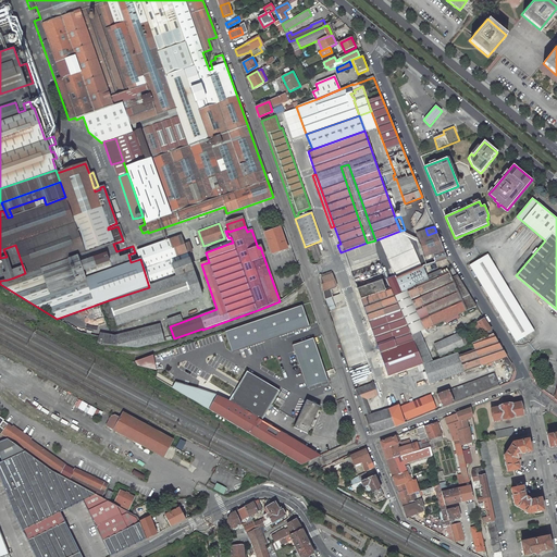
[(263,235),(271,256),(287,250),(292,249),(287,238),(284,239),(280,230),(263,235)]
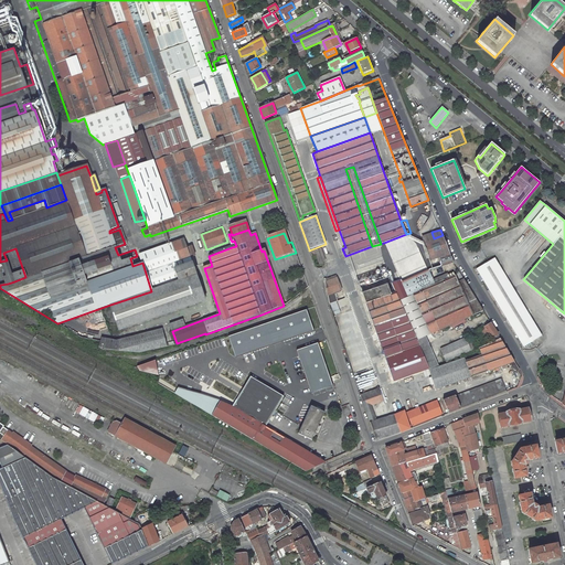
[(450,254),(443,235),(434,238),(423,243),(429,260),(439,257),(443,267),(454,264),(450,254)]
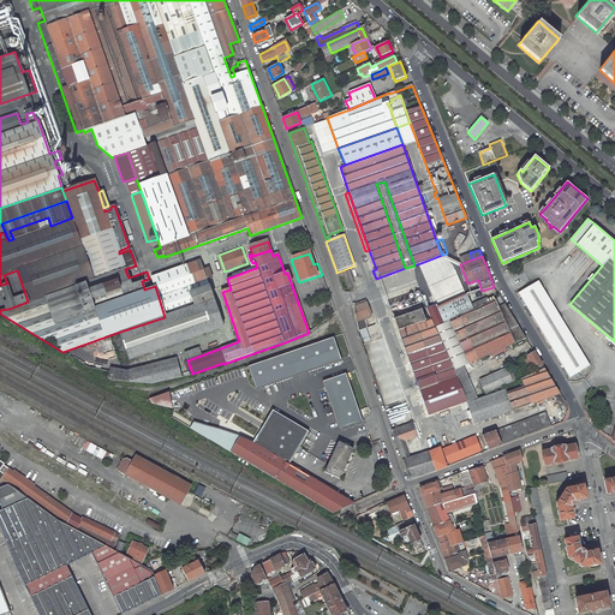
[(224,328),(201,261),(151,278),(155,286),(165,317),(120,332),(130,358),(224,328)]
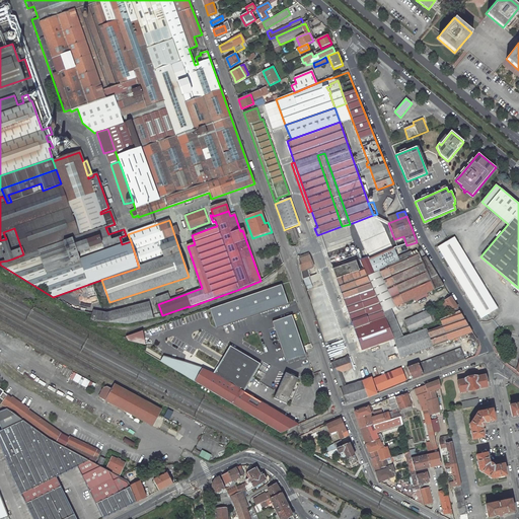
[(6,239),(13,258),(23,254),(14,228),(3,232),(6,239)]
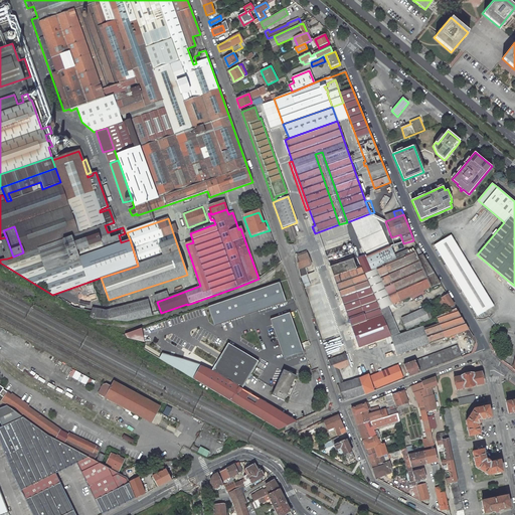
[(283,231),(288,243),(294,241),(294,240),(296,239),(297,238),(293,228),(283,231)]
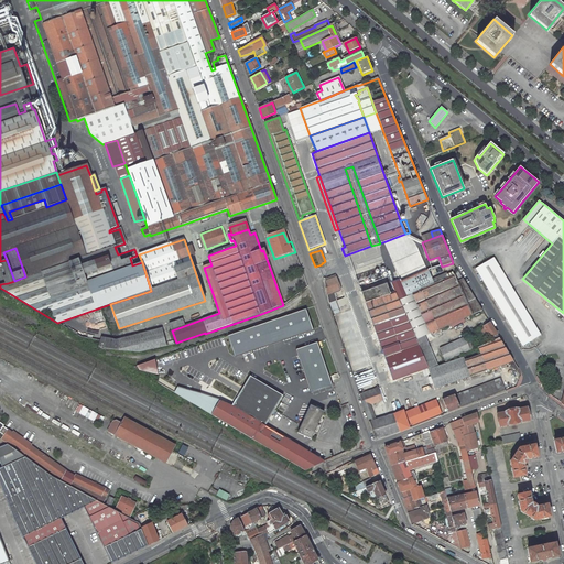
[(540,335),(494,257),(475,268),(522,346),(540,335)]
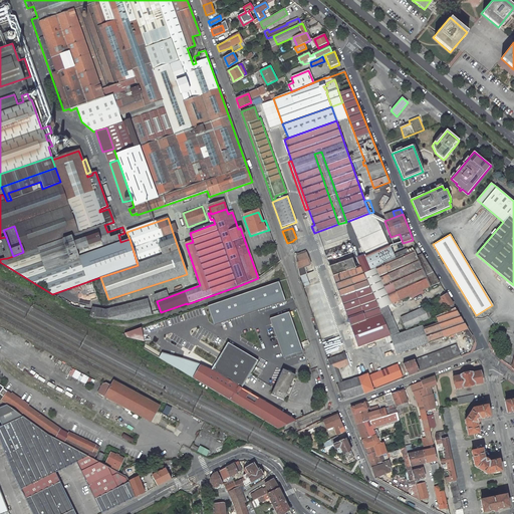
[(13,256),(6,237),(0,238),(5,251),(3,252),(4,256),(7,258),(13,256)]
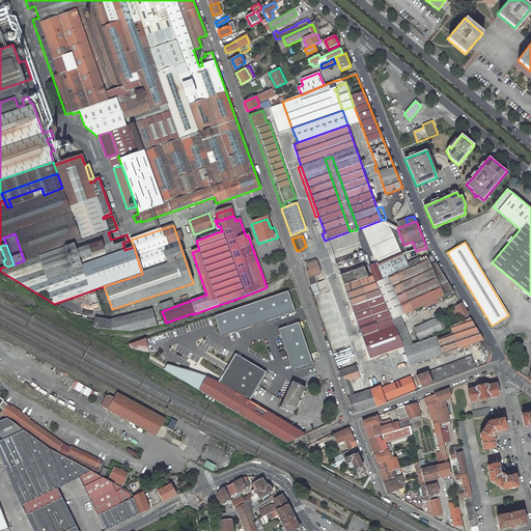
[(274,282),(289,270),(283,254),(266,259),(274,282)]
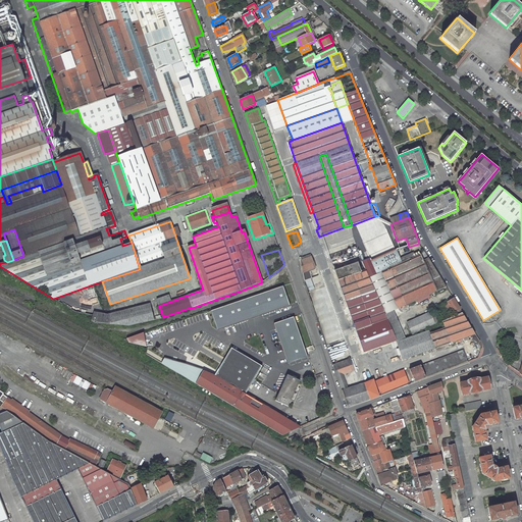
[(395,250),(370,258),(368,259),(361,261),(365,269),(388,324),(397,321),(393,310),(446,286),(423,251),(418,253),(418,252),(413,254),(412,252),(398,258),(395,250)]
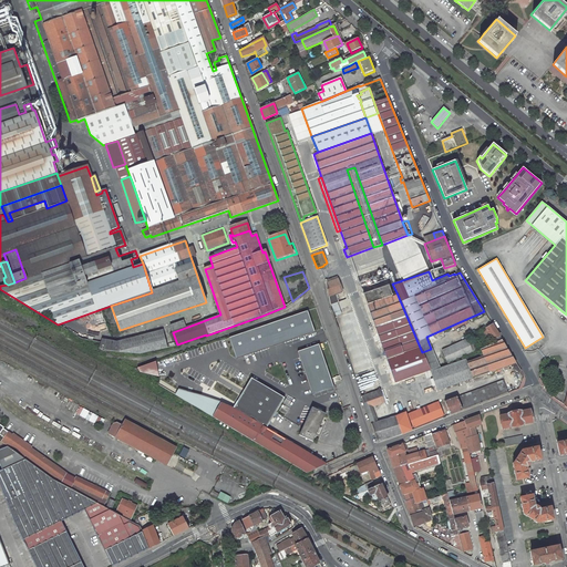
[(327,284),(328,296),(330,305),(338,302),(337,299),(338,299),(337,296),(342,294),(338,280),(327,284)]
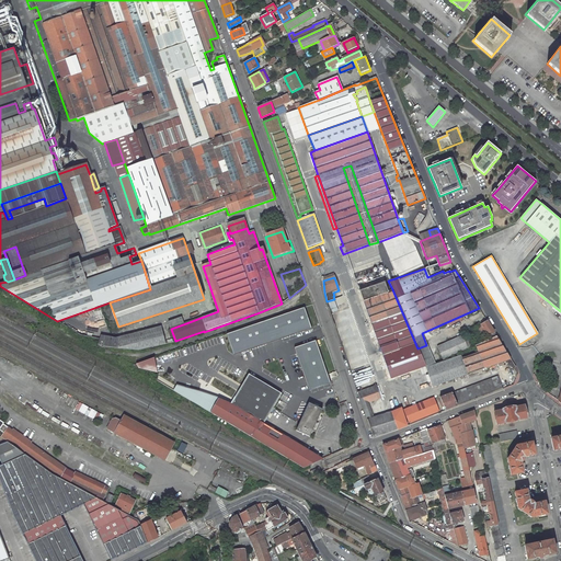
[(390,378),(425,365),(418,348),(392,289),(387,292),(384,282),(359,290),(390,378)]
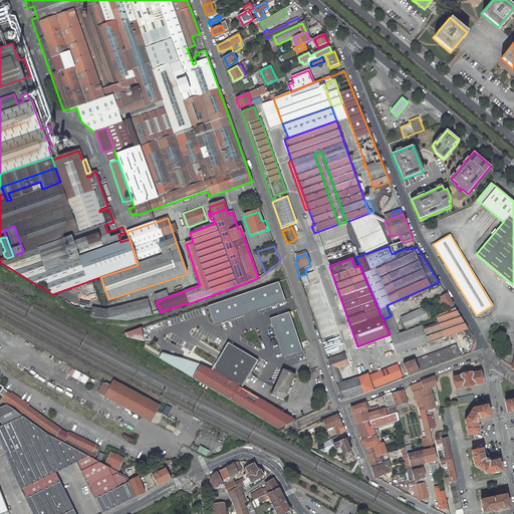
[(209,307),(215,325),(286,301),(279,283),(209,307)]
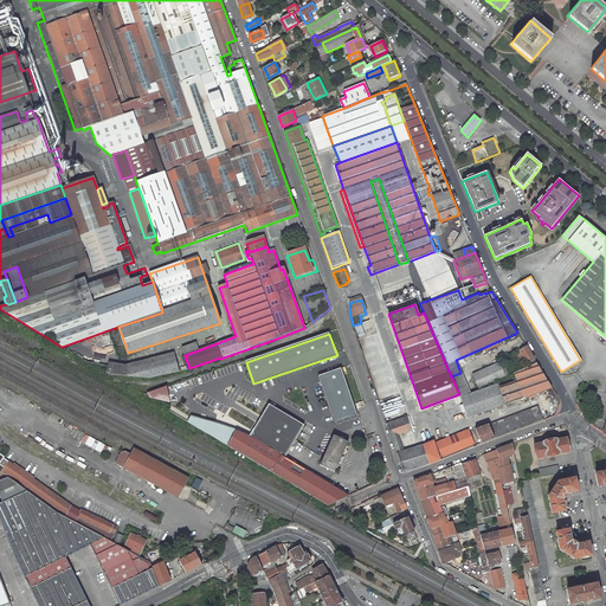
[(368,353),(380,348),(378,340),(366,343),(368,353)]
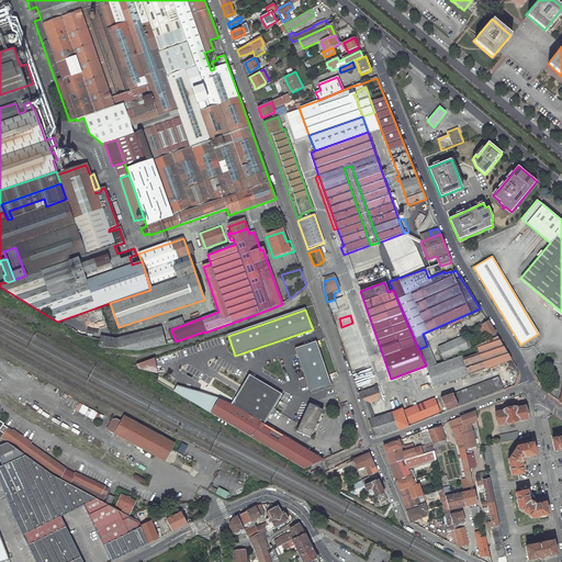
[(181,318),(169,322),(171,329),(183,325),(181,318)]
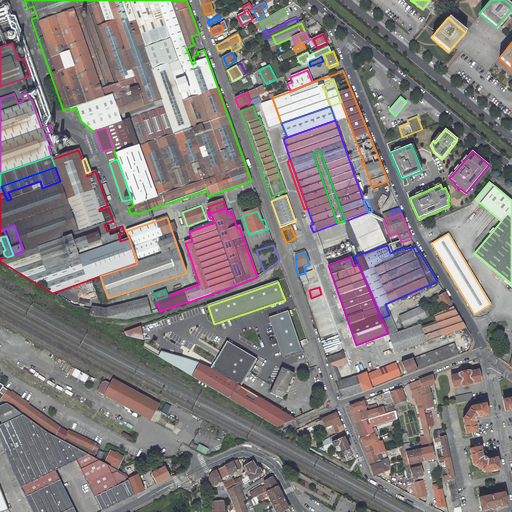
[(445,293),(439,297),(442,302),(440,303),(444,310),(453,306),(445,293)]
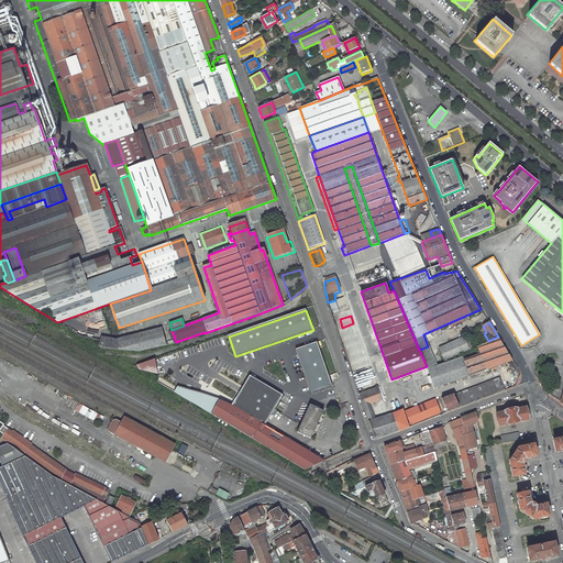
[(153,333),(117,342),(118,350),(140,352),(166,345),(163,331),(153,333)]
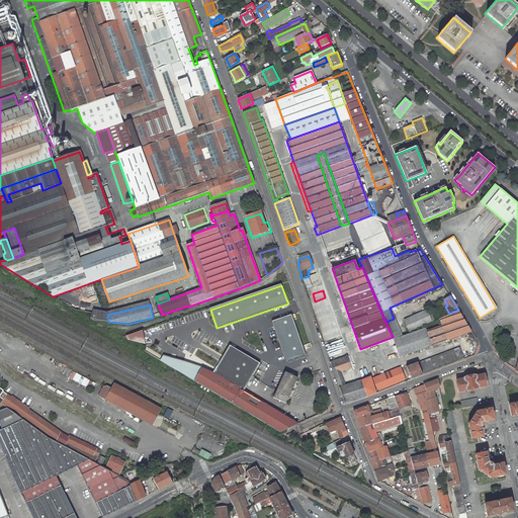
[(440,324),(425,329),(424,328),(393,339),(399,356),(464,334),(471,332),(458,310),(449,314),(438,319),(440,324)]
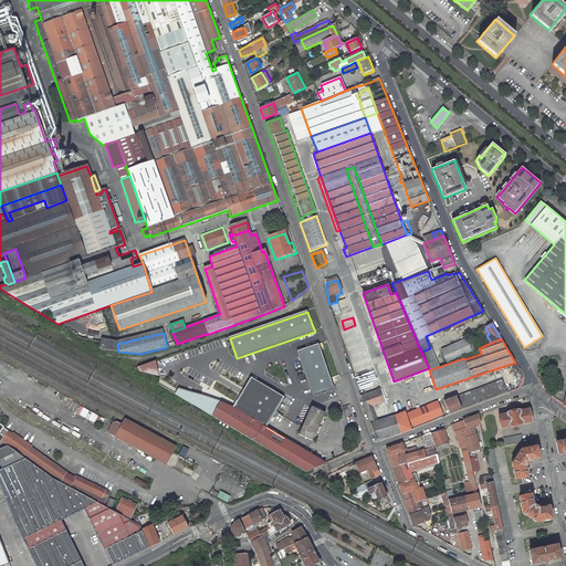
[(469,343),(467,338),(441,349),(447,362),(472,350),(469,343)]
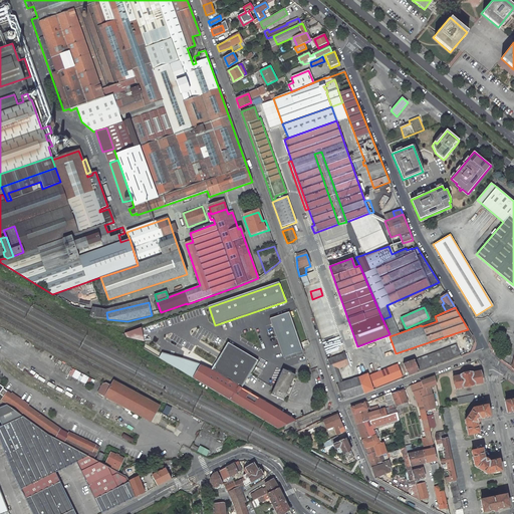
[(91,318),(104,319),(102,313),(91,311),(89,317),(91,318)]
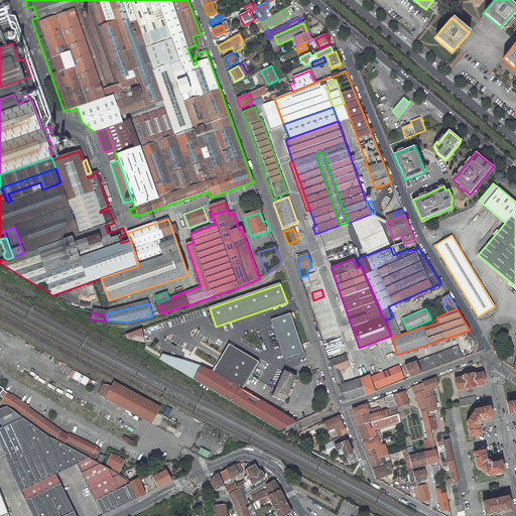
[(272,321),(285,359),(304,353),(291,313),(272,321)]
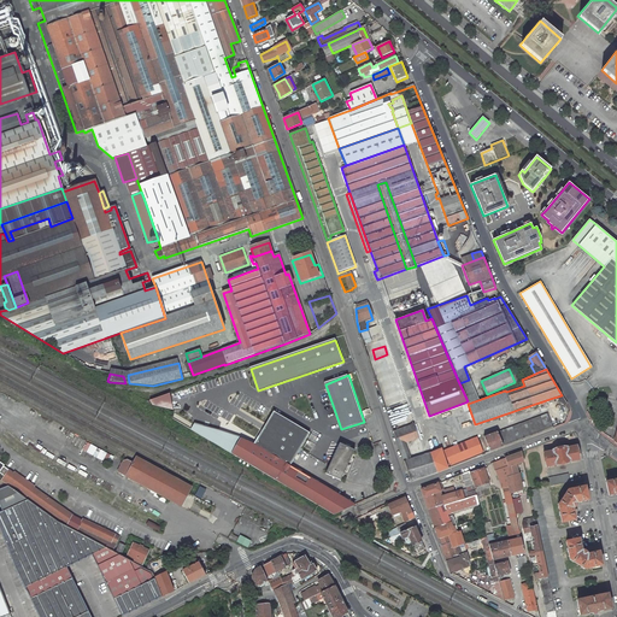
[(477,399),(469,380),(459,383),(468,401),(468,403),(477,399)]
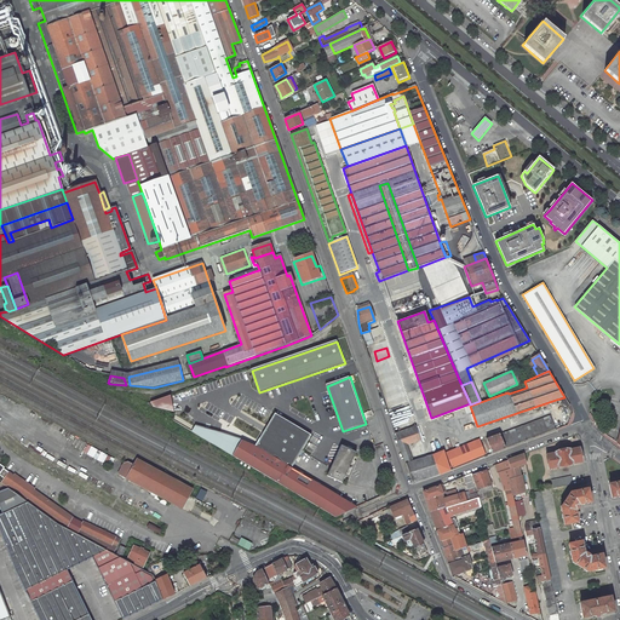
[(151,407),(173,412),(170,395),(150,402),(151,407)]
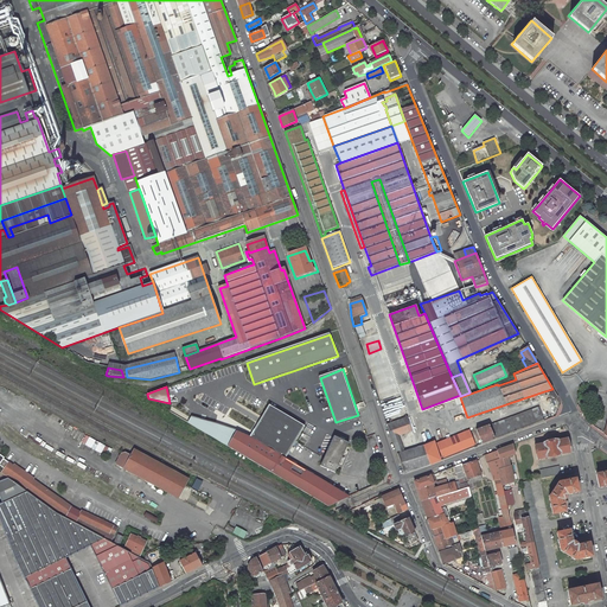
[(557,397),(553,389),(544,391),(550,401),(557,397)]
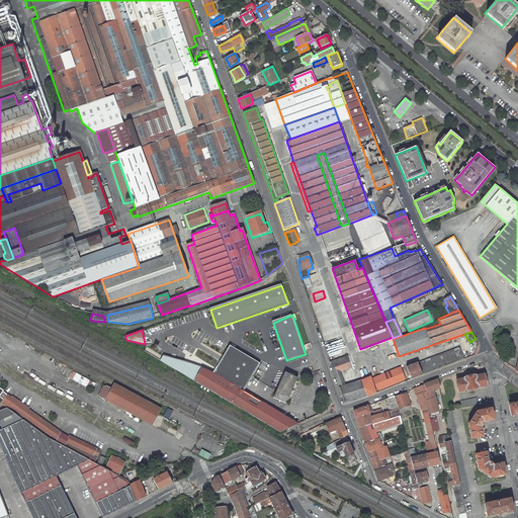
[(218,376),(236,348),(230,345),(212,374),(218,376)]
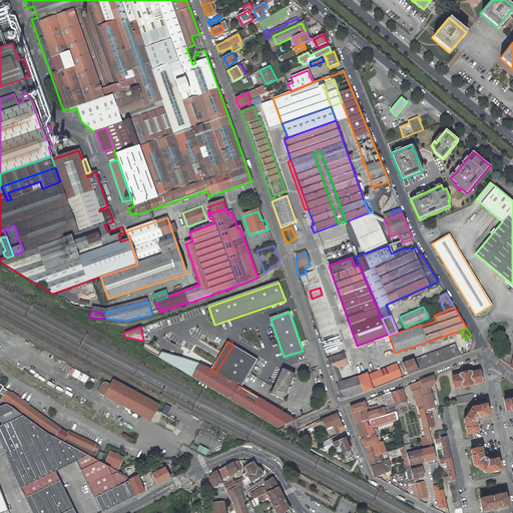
[(418,370),(459,354),(454,344),(413,360),(418,370)]
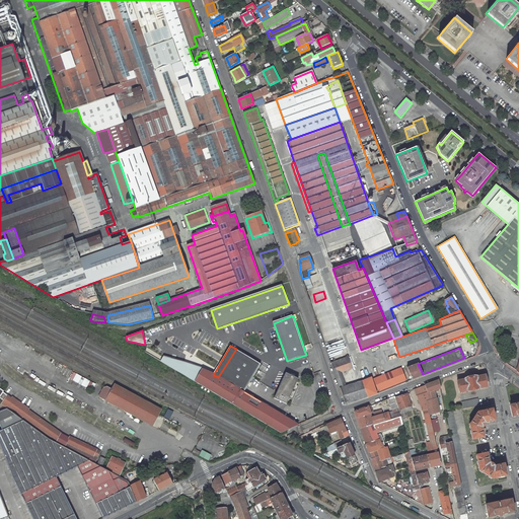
[(261,364),(236,349),(218,377),(213,375),(202,370),(200,372),(195,382),(280,433),(298,425),(243,392),(261,364)]
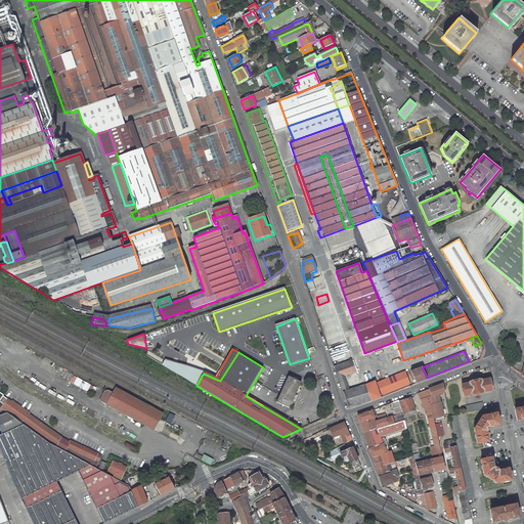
[(364,386),(348,391),(343,376),(365,367),(360,355),(357,356),(357,357),(346,362),(345,361),(334,365),(333,366),(348,408),(370,401),(380,396),(375,381),(364,386)]
